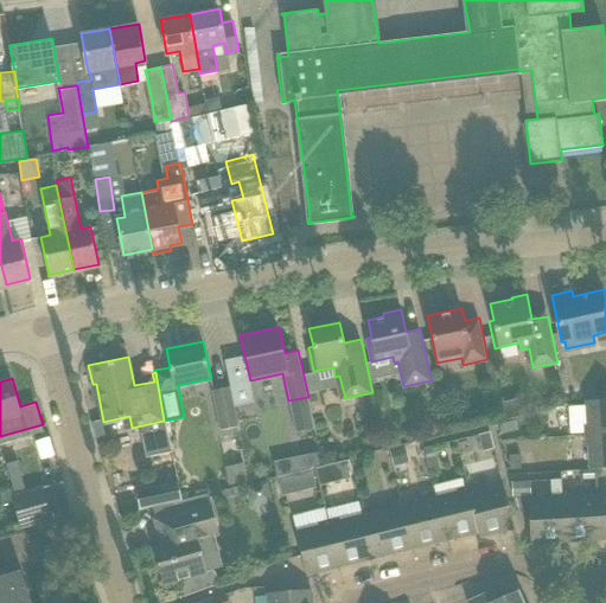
[(235,404),(230,385),(211,390),(219,429),(238,424),(235,404)]
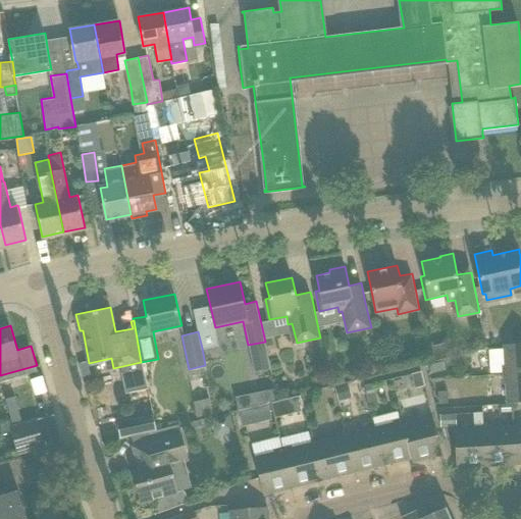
[(503,370),(503,373),(520,371),(520,342),(504,344),(504,348),(489,348),(490,371),(503,370)]
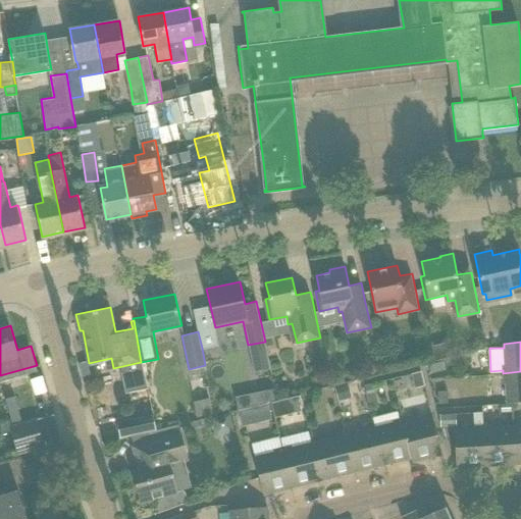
[(430,362),(432,371),(445,368),(443,360),(430,362)]
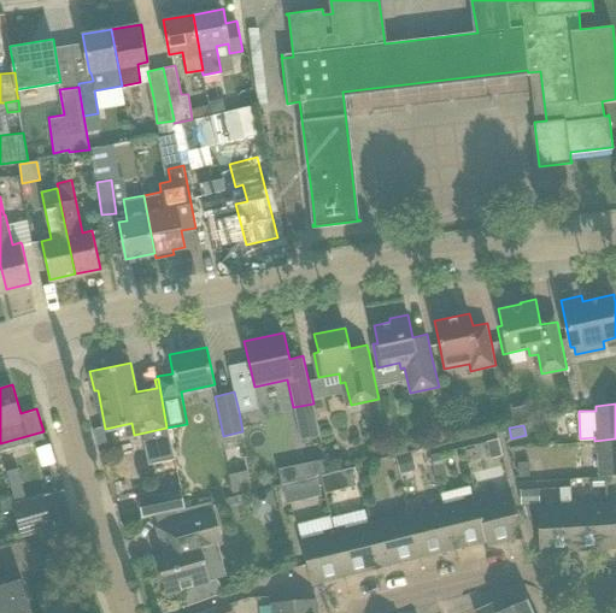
[(487,441),(491,455),(502,453),(498,437),(487,441)]
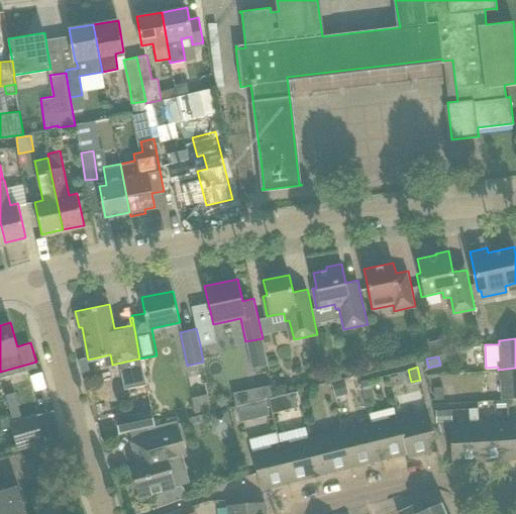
[(515,368),(498,370),(499,379),(501,379),(502,399),(515,397),(515,368)]
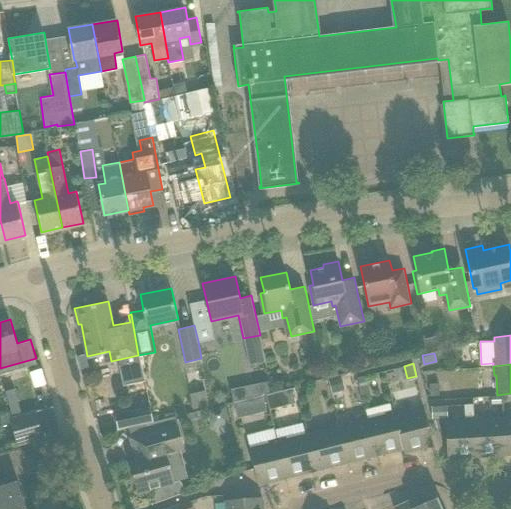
[(358,377),(362,395),(370,393),(366,375),(358,377)]
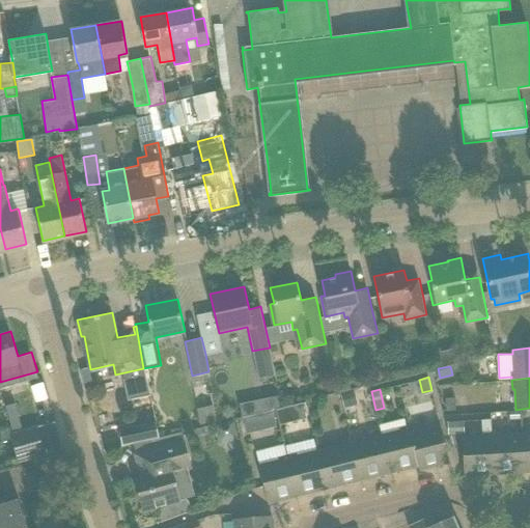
[(342,393),(344,403),(358,399),(355,390),(342,393)]
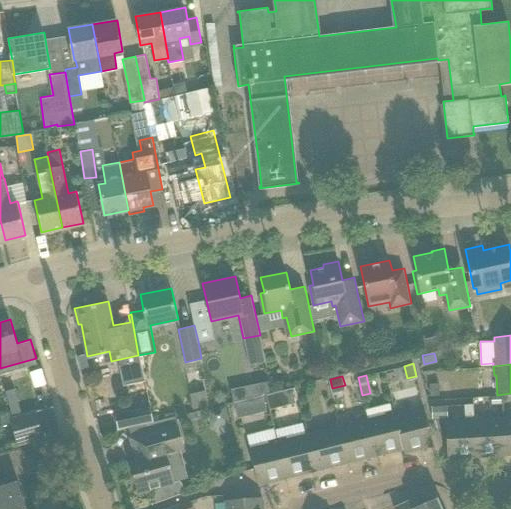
[(267,380),(253,383),(256,395),(264,394),(269,392),(267,380)]
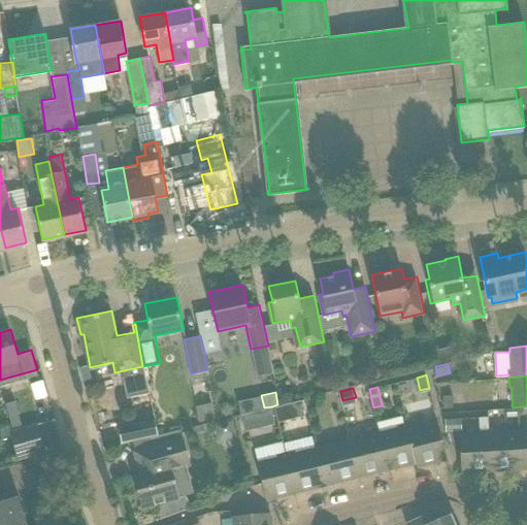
[(443,394),(443,406),(454,406),(454,393),(443,394)]
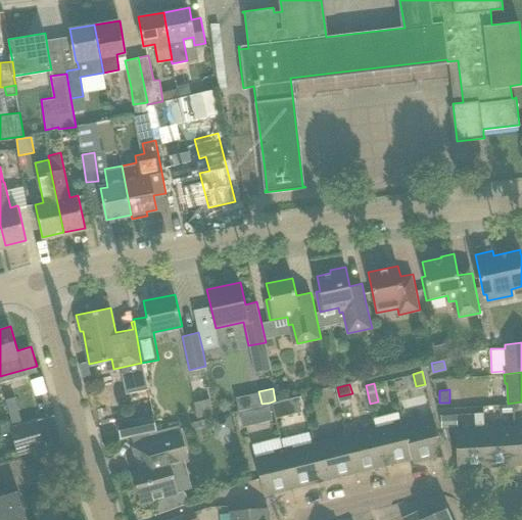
[(298,396),(285,399),(289,414),(302,411),(298,396)]
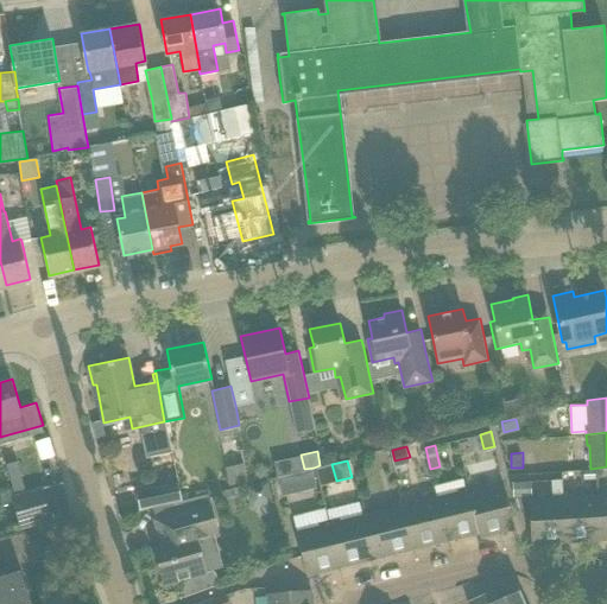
[(279,476),(284,494),(297,490),(292,472),(279,476)]
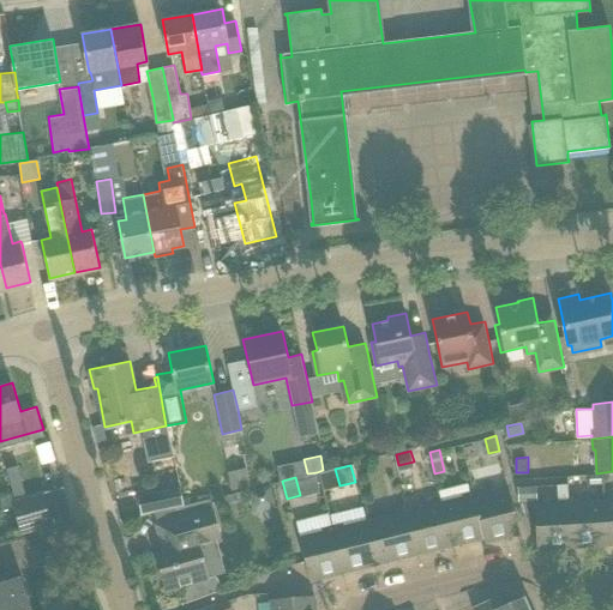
[(275,482),(256,487),(258,501),(265,506),(280,502),(275,482)]
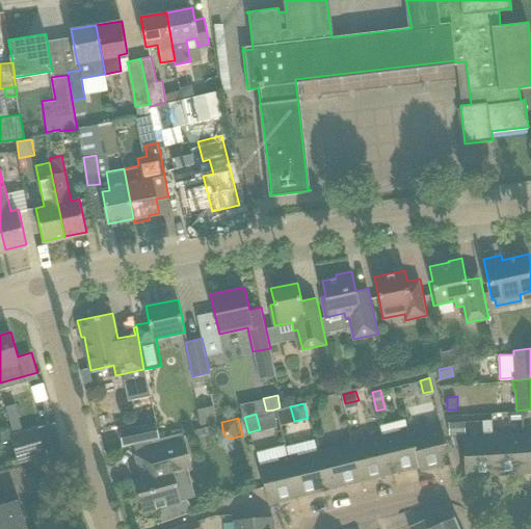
[(379,424),(381,433),(391,473),(405,470),(404,468),(419,464),(420,464),(412,428),(413,428),(412,426),(408,427),(406,418),(379,424)]
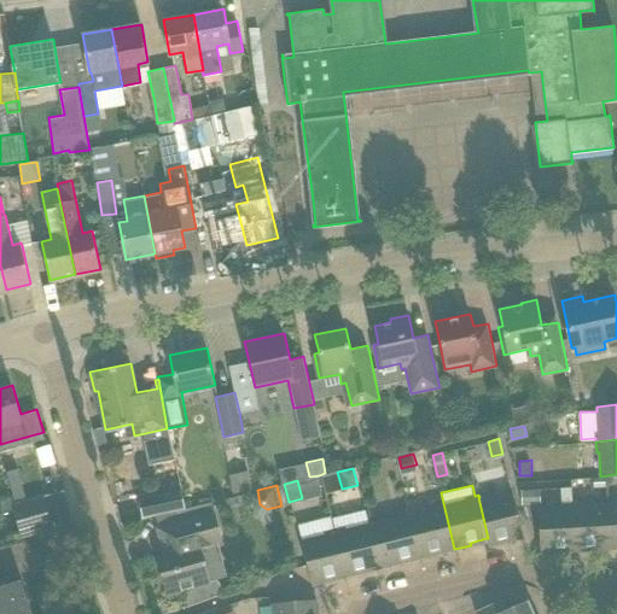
[(527,489),(522,489),(522,490),(523,503),(541,502),(540,487),(527,489)]
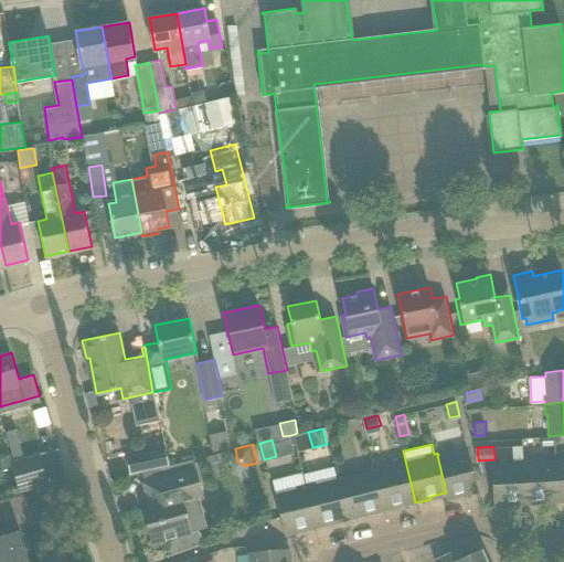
[(166,447),(135,454),(139,472),(170,465),(166,447)]
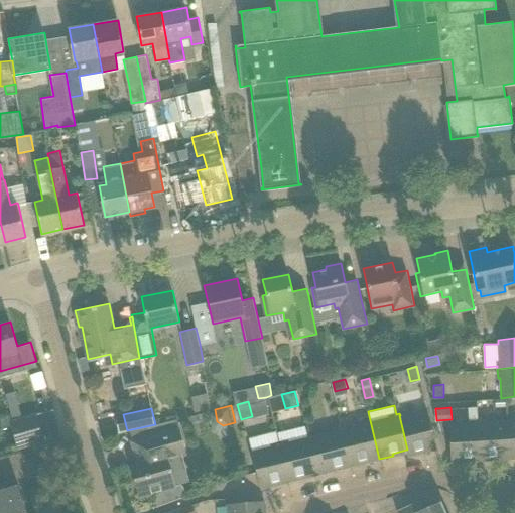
[(409,412),(400,415),(399,415),(407,450),(406,450),(407,456),(408,456),(408,454),(422,450),(422,452),(436,449),(427,412),(410,416),(409,412)]
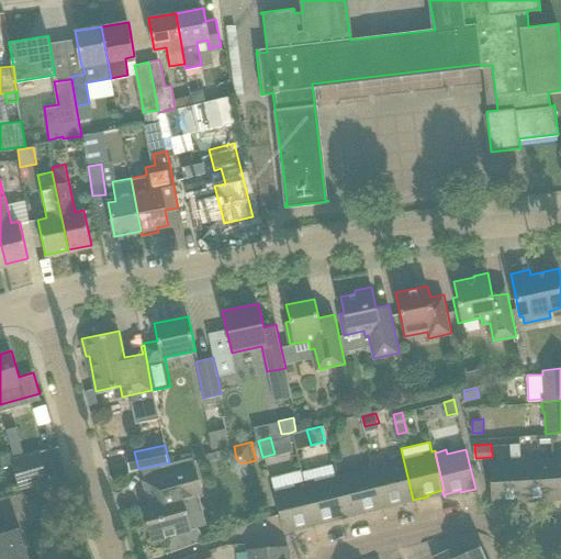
[(21,488),(49,480),(42,450),(12,458),(21,488)]
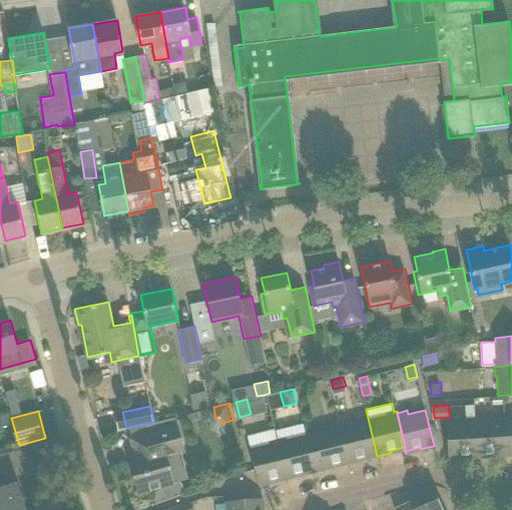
[(195,412),(182,415),(184,421),(197,418),(195,412)]
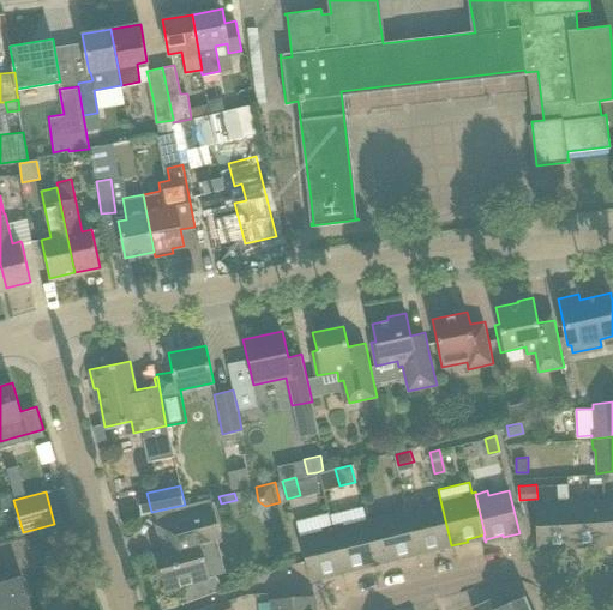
[(580,497),(569,499),(571,544),(589,543),(589,545),(606,544),(604,500),(581,501),(580,497)]
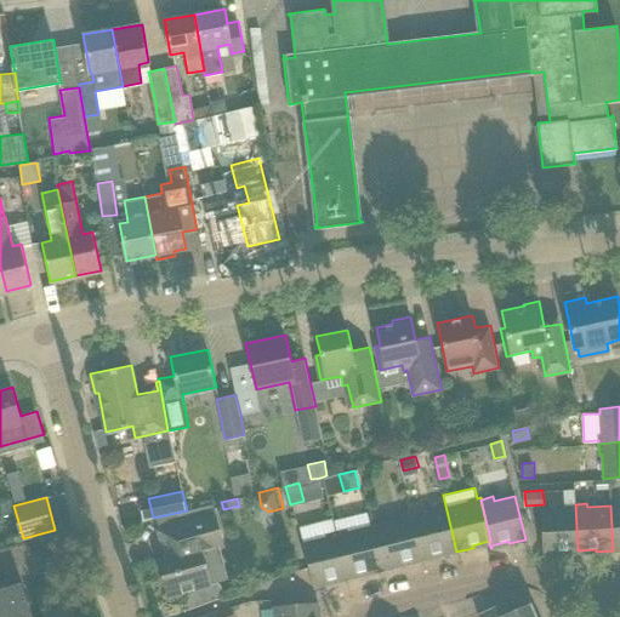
[(578,550),(575,504),(566,504),(566,508),(541,509),(544,555),(561,554),(561,552),(578,550)]
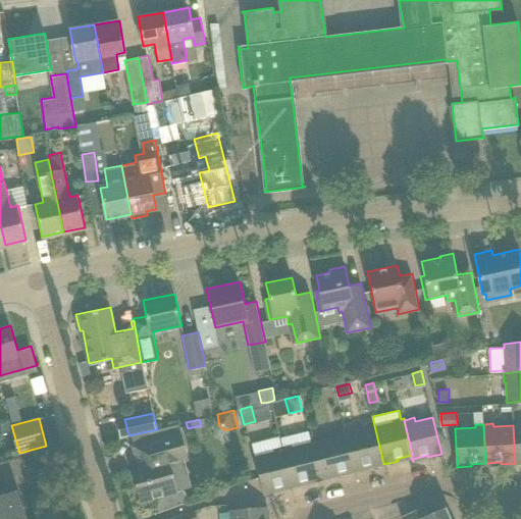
[(374,425),(346,432),(355,469),(370,465),(370,467),(383,464),(374,425)]
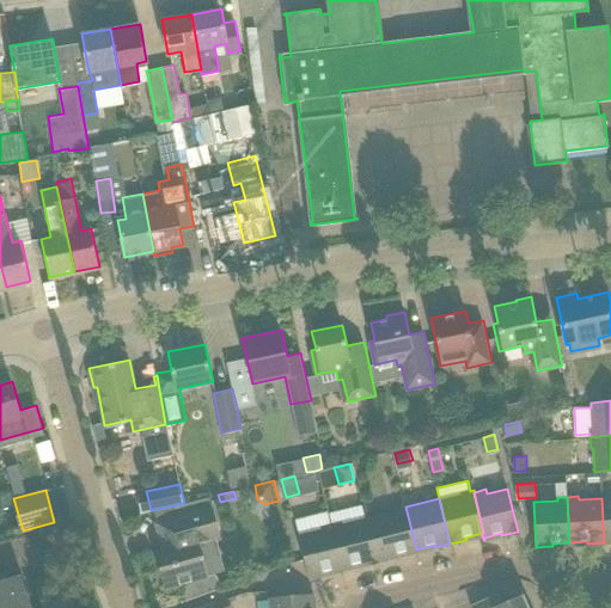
[(156,552),(165,588),(183,583),(187,599),(221,587),(218,575),(215,573),(209,575),(200,541),(220,535),(213,507),(157,522),(164,550),(156,552)]
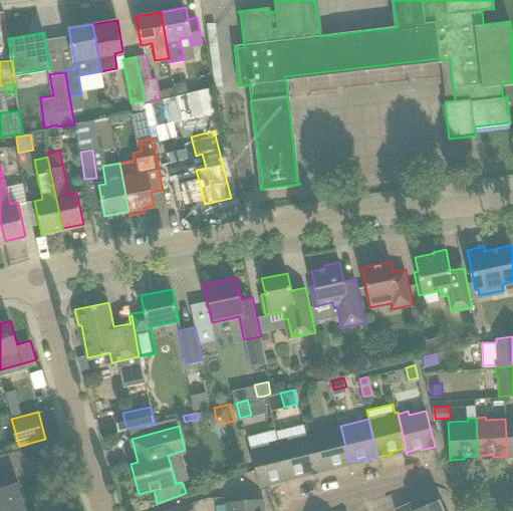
[(349,462),(340,426),(309,433),(319,471),(336,467),(335,465),(349,462)]
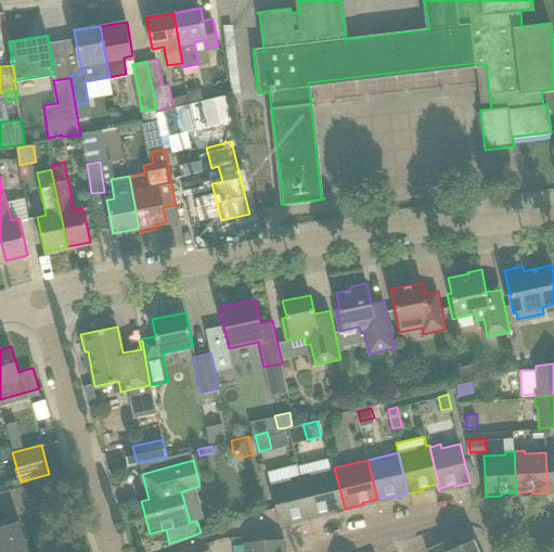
[(345,509),(334,467),(300,476),(310,515),(325,511),(326,513),(345,509)]
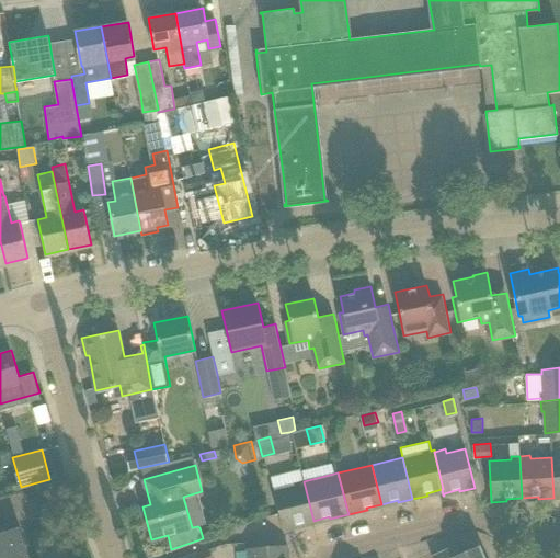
[(313,521),(304,481),(273,489),(283,531),(298,526),(298,525),(313,521)]
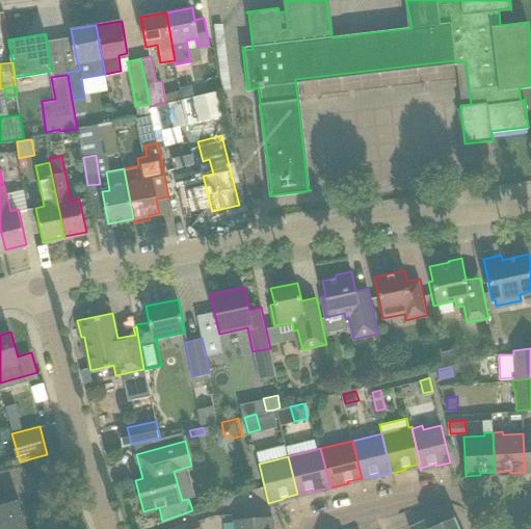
[(0,528),(28,528),(18,499),(2,504),(0,496),(0,528)]
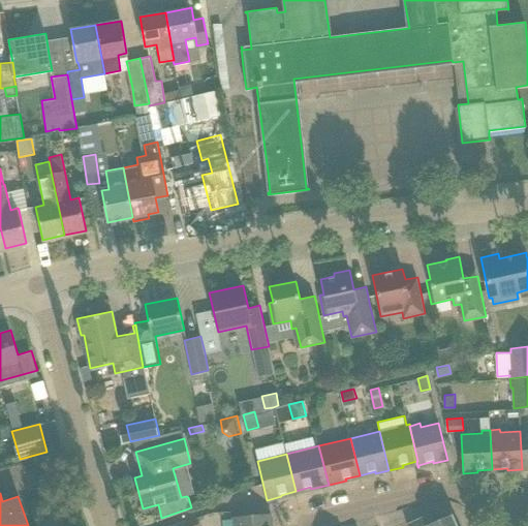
[(457,525),(452,514),(436,520),(432,512),(407,523),(408,525),(457,525)]
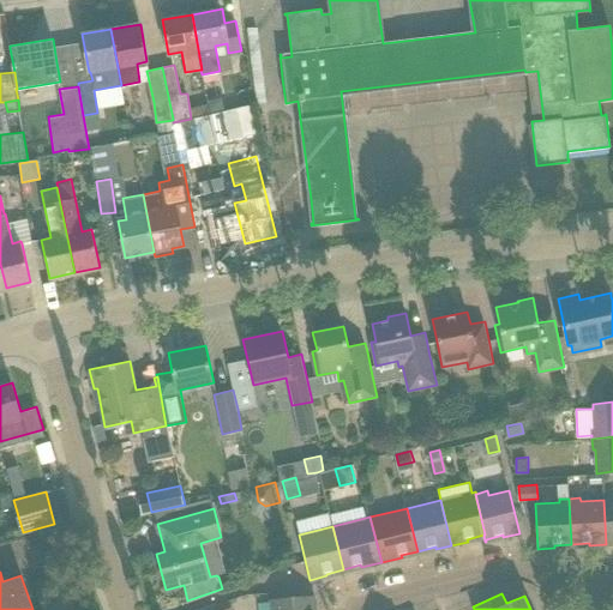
[(316,609),(316,595),(270,598),(270,609),(316,609)]
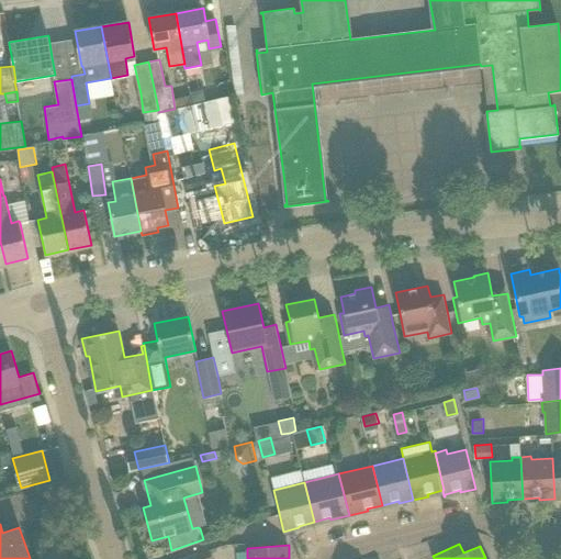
[(199,552),(200,558),(213,558),(210,549),(199,552)]
